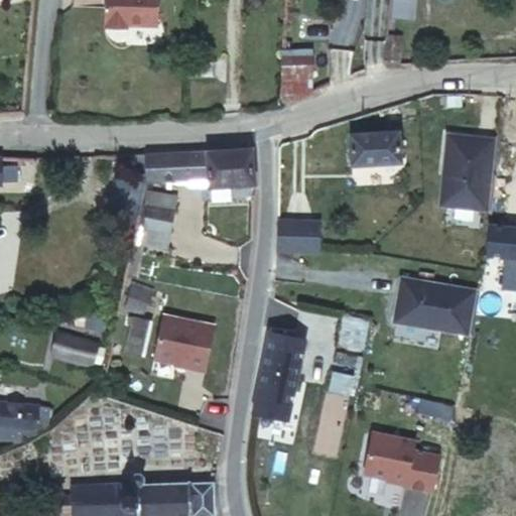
[(168,0),(114,0),(114,9),(116,9),(116,14),(135,16),(136,11),(167,15),(168,0)]
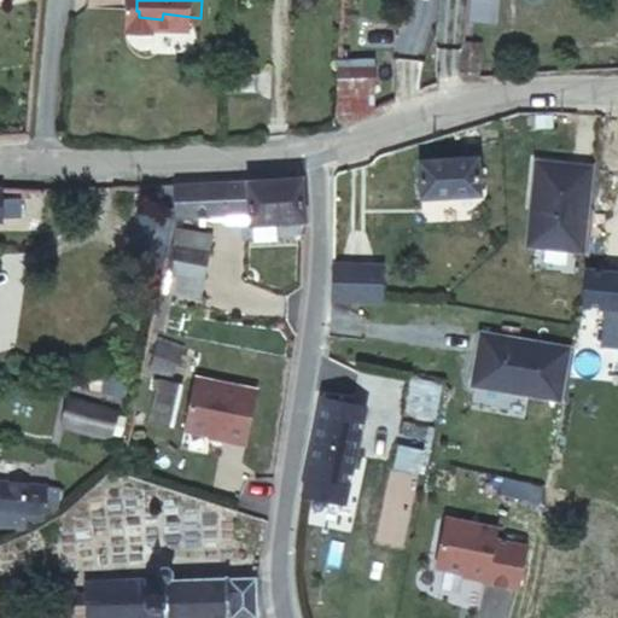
[(484,0),(482,27),(489,29),(491,13),(508,16),(509,0),(484,0)]
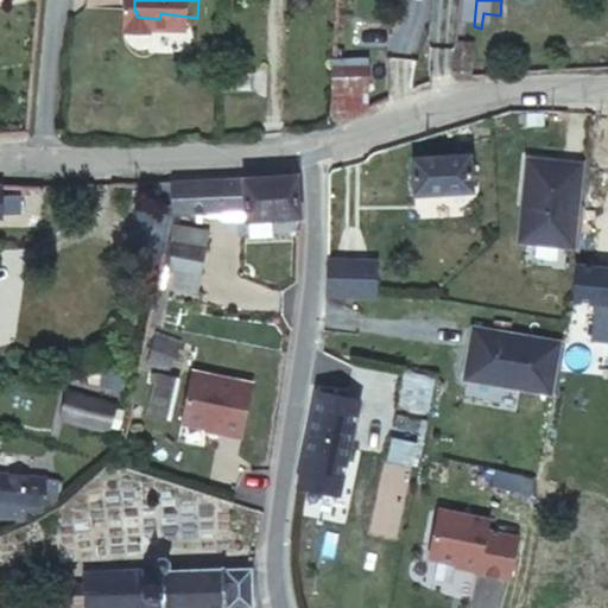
[(234,58),(233,81),(267,82),(268,59),(234,58)]
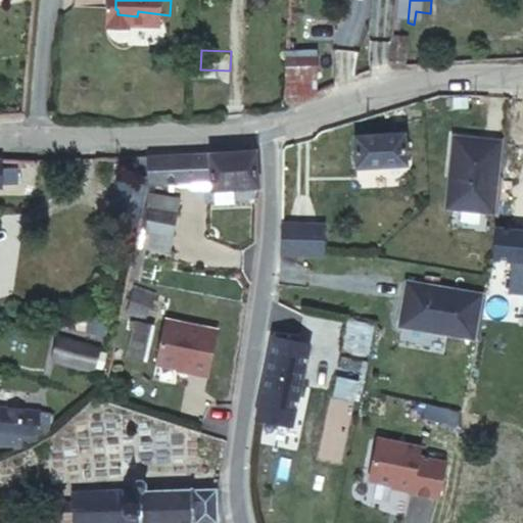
[(315,50),(287,51),(285,104),(314,94),(315,50)]
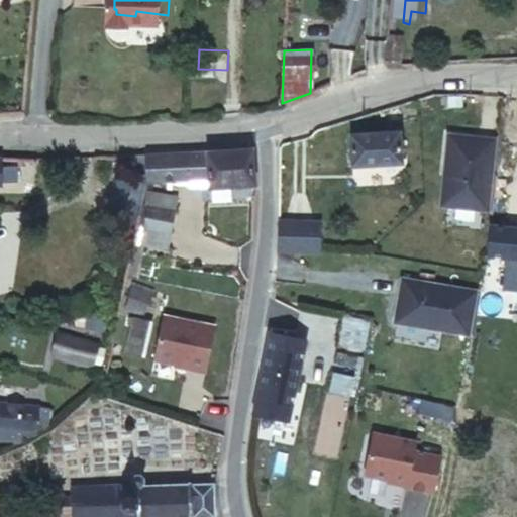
[(363,57),(367,71),(381,67),(377,54),(363,57)]
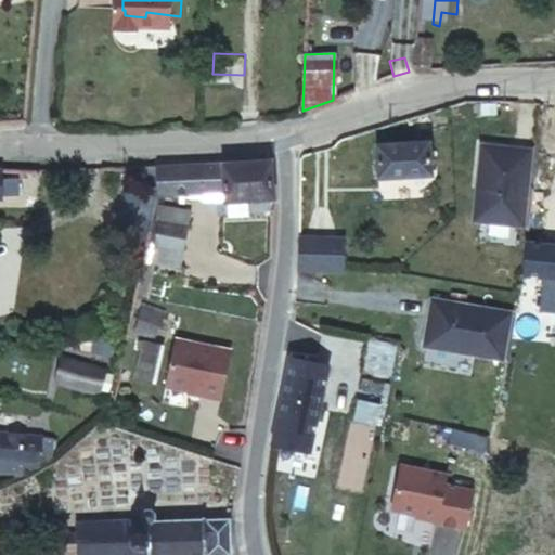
[(374,137),(374,172),(427,171),(426,137),(374,137)]
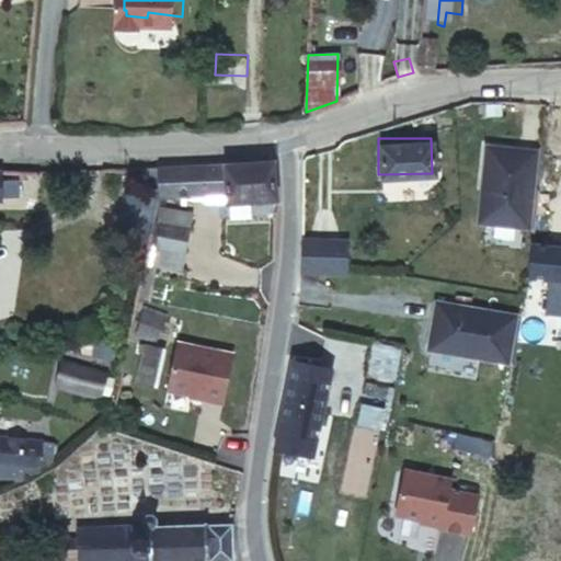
[(479,222),(529,228),(538,151),(487,146),(479,222)]
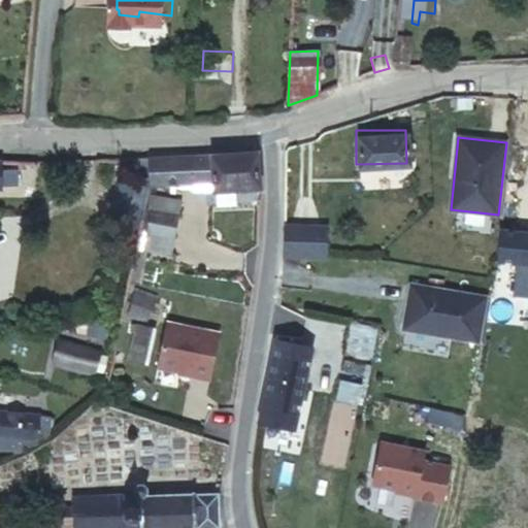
[(190,184),(259,185),(258,142),(153,150),(149,171),(192,172),(190,184)]
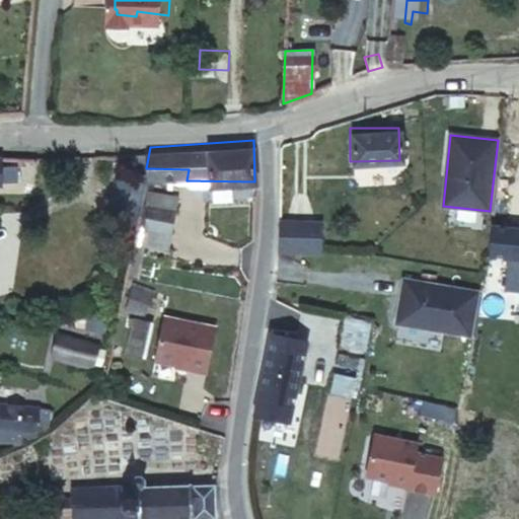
[(146,168),(150,147),(133,149),(129,181),(143,182),(146,168)]
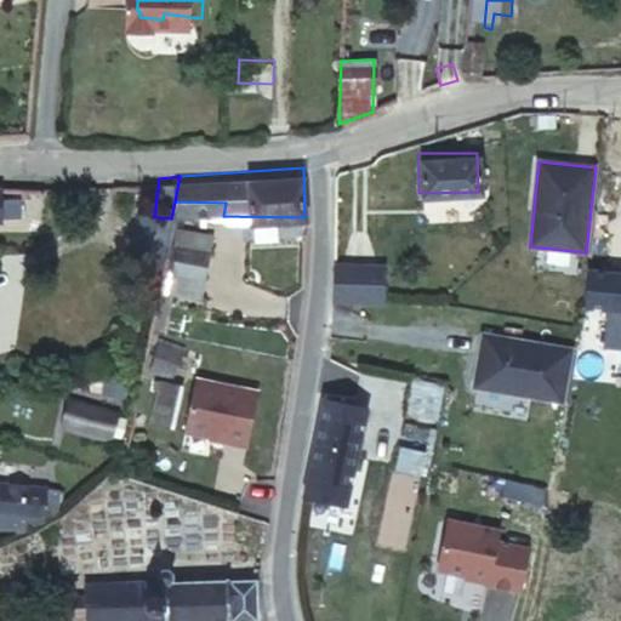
[(0,212),(9,214),(10,180),(0,180),(0,212)]
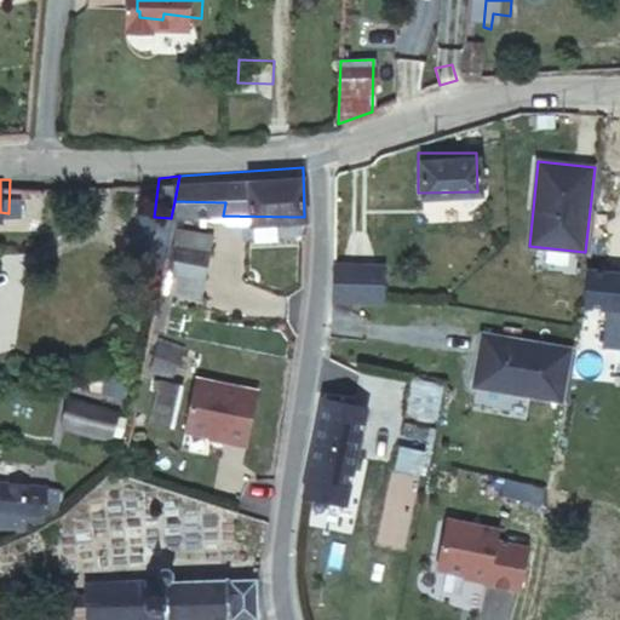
[(181,214),(166,276),(202,282),(214,220),(181,214)]
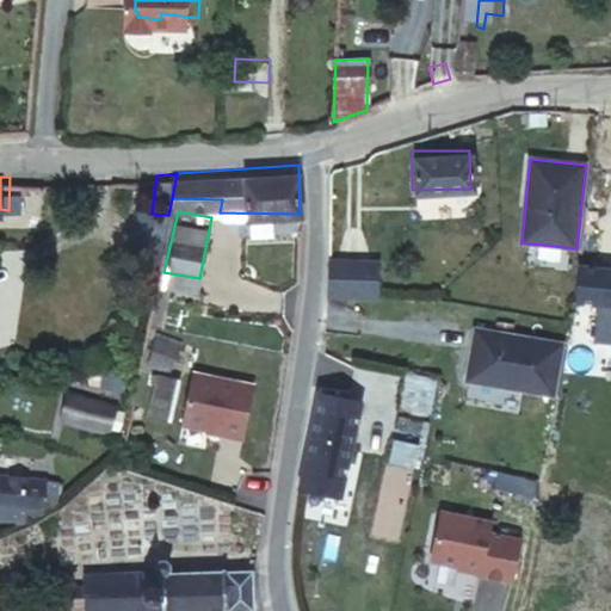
[(144,261),(152,214),(127,213),(122,260),(144,261)]
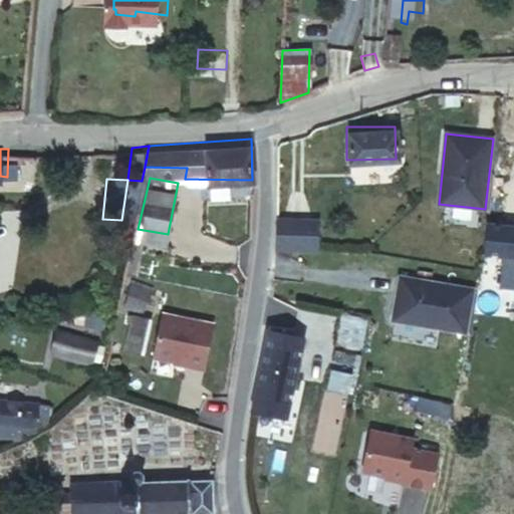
[(319,216),(278,213),(277,243),(318,246),(319,216)]
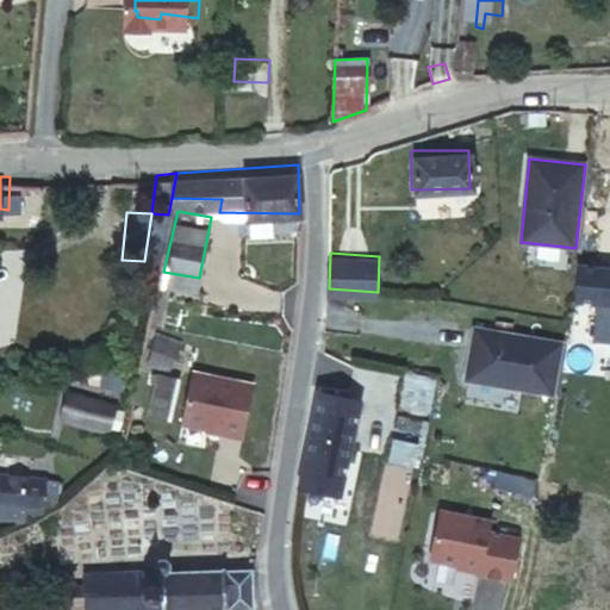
[(562,297),(609,303),(609,263),(568,257),(562,297)]
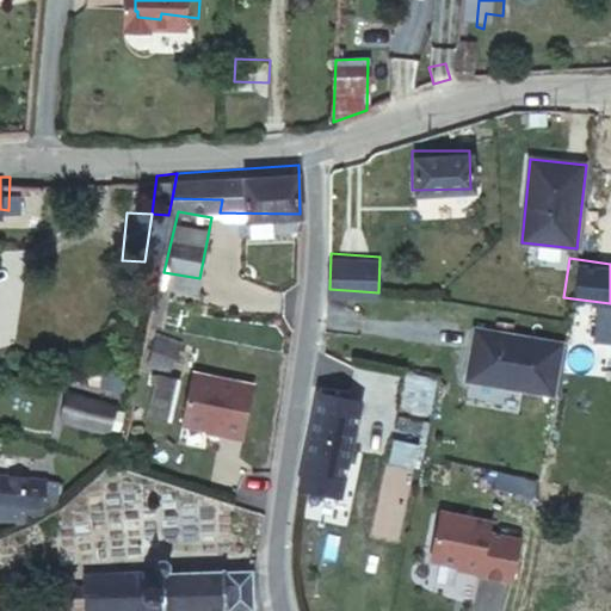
[(556,396),(565,344),(476,329),(467,381),(556,396)]
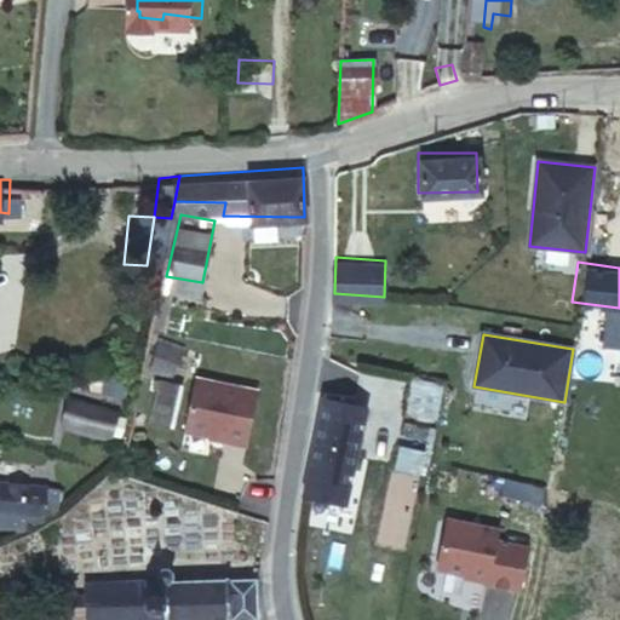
[(155,337),(150,346),(160,351),(153,363),(166,371),(173,359),(177,360),(183,351),(155,337)]
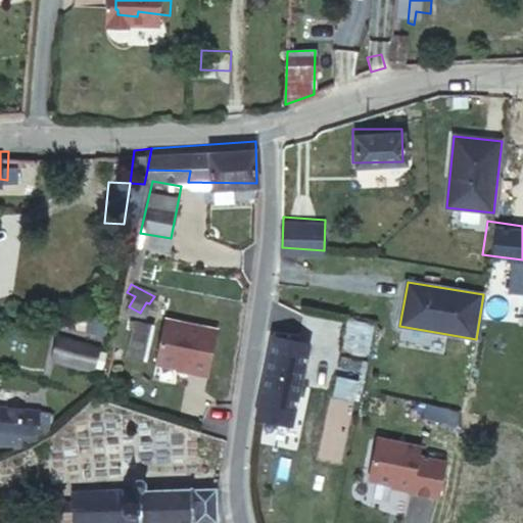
[(369,353),(376,326),(348,319),(341,346),(369,353)]
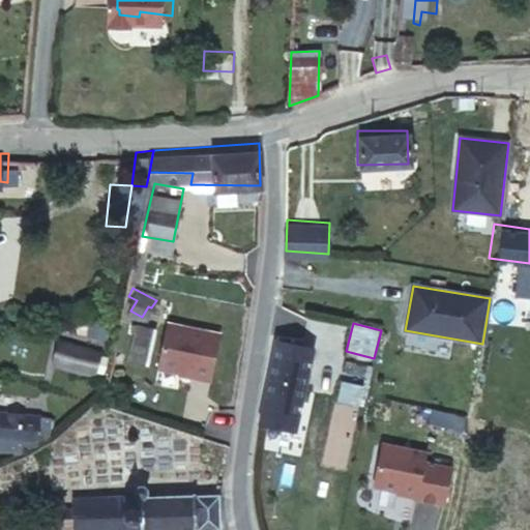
[(218,336),(167,324),(155,367),(188,376),(188,378),(207,383),(218,336)]
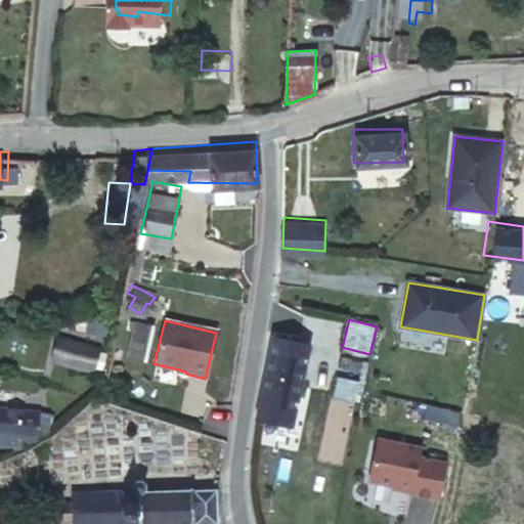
[(153,324),(139,321),(131,357),(144,360),(153,324)]
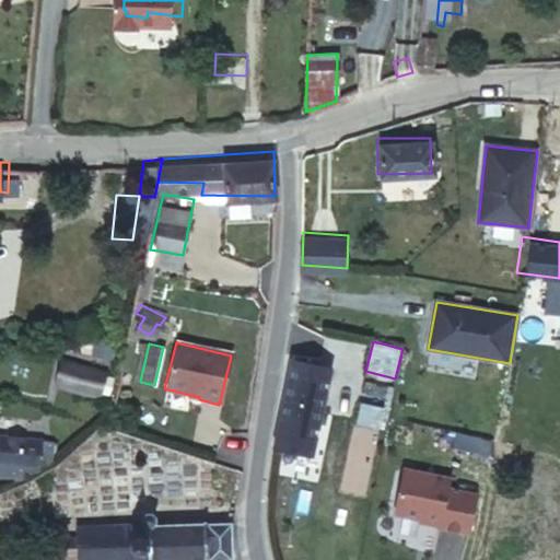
[(68,350),(60,383),(102,392),(109,358),(68,350)]
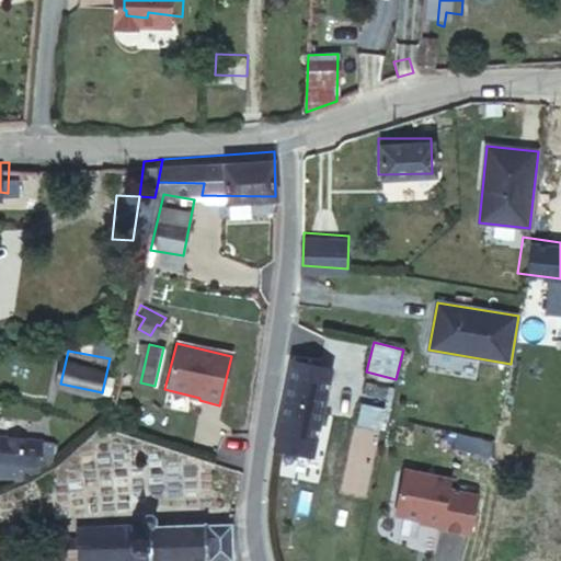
[(292,369),(279,456),(318,458),(330,375),(292,369)]
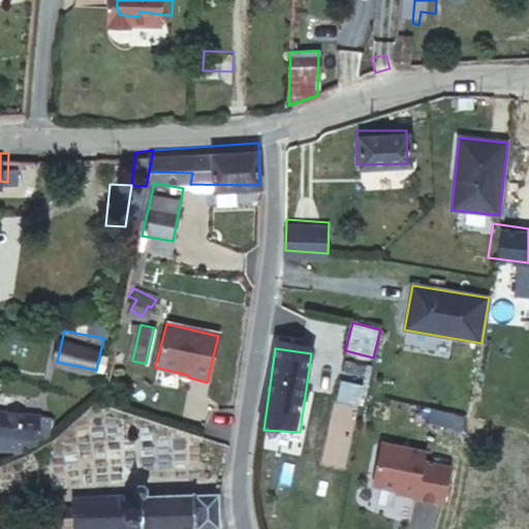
[(337,398),(361,402),(364,385),(340,381),(337,398)]
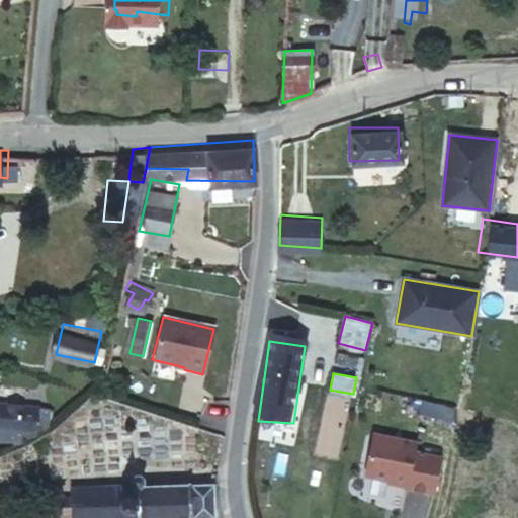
[(0,399),(0,434),(17,437),(19,428),(37,431),(44,408),(0,399)]
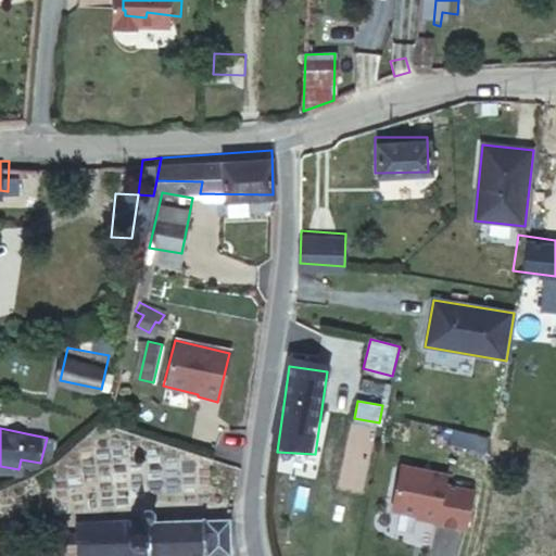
[(442,470),(397,460),(389,500),(393,505),(433,513),(432,517),(462,523),(469,487),(441,481),(442,470)]
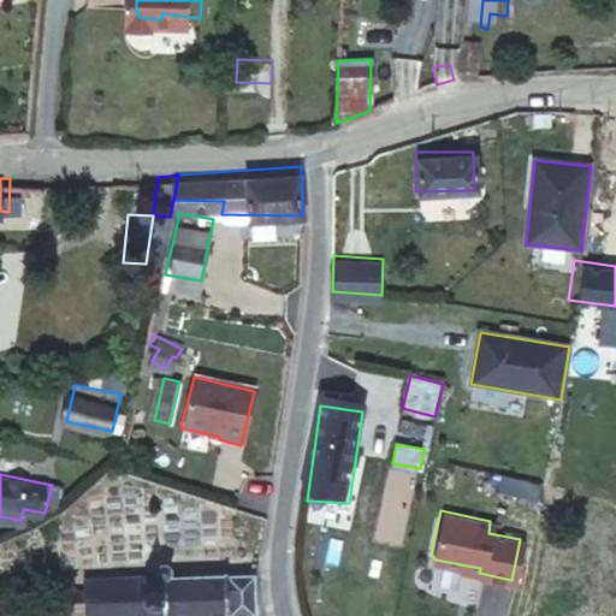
[(80,615),(89,615),(253,606),(252,555),(77,566),(77,584),(60,585),(63,600),(78,600),(80,615)]
